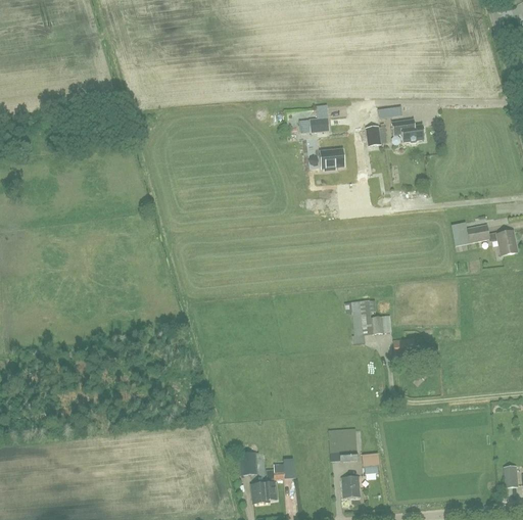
[(327,130),(326,117),(317,119),(308,119),(310,131),(327,130)]
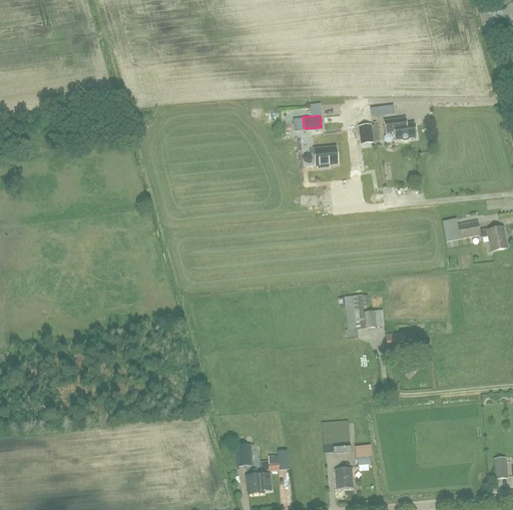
[(394,138),(402,137),(403,139),(408,138),(409,136),(416,135),(414,121),(406,122),(406,116),(384,119),(385,131),(393,130),(394,138)]
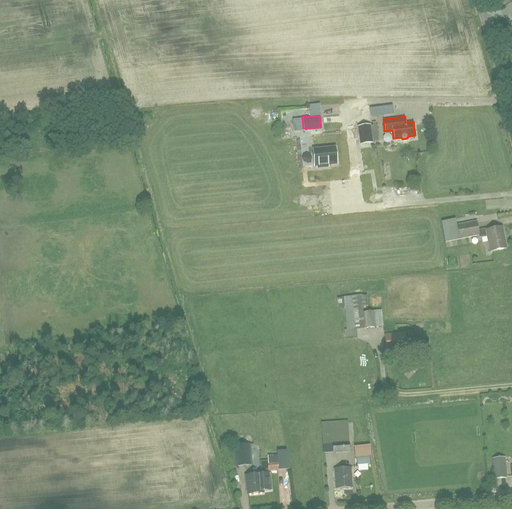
[(360,142),(373,140),(370,122),(357,124),(360,142)]
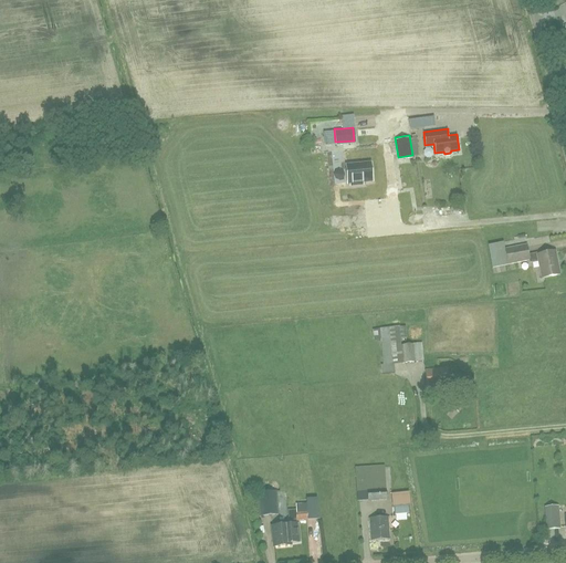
[(381,154),(395,153),(395,142),(380,142),(381,154)]
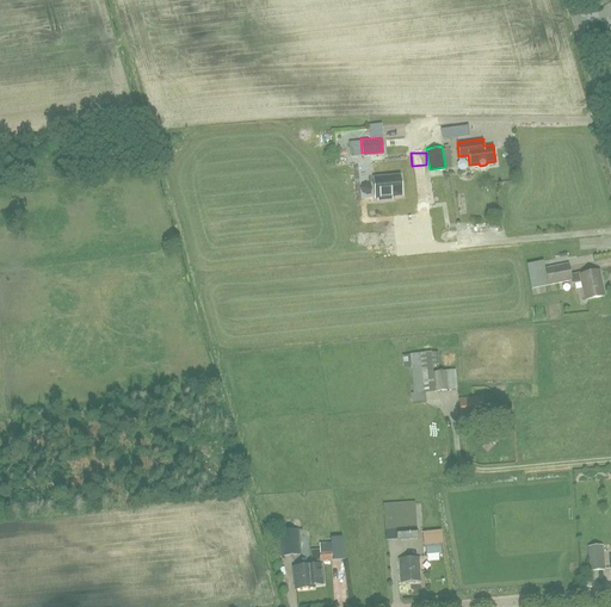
[(408,158),(387,159),(387,171),(408,169),(408,158)]
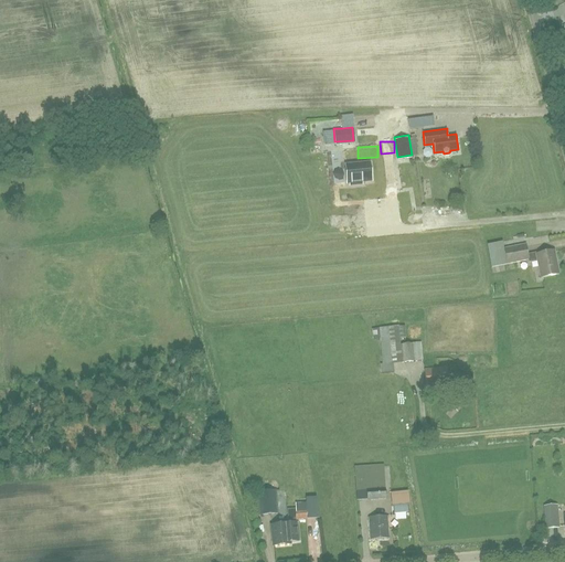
[(371,178),(369,160),(345,162),(347,180),(349,179),(349,181),(362,180),(362,178),(371,178)]
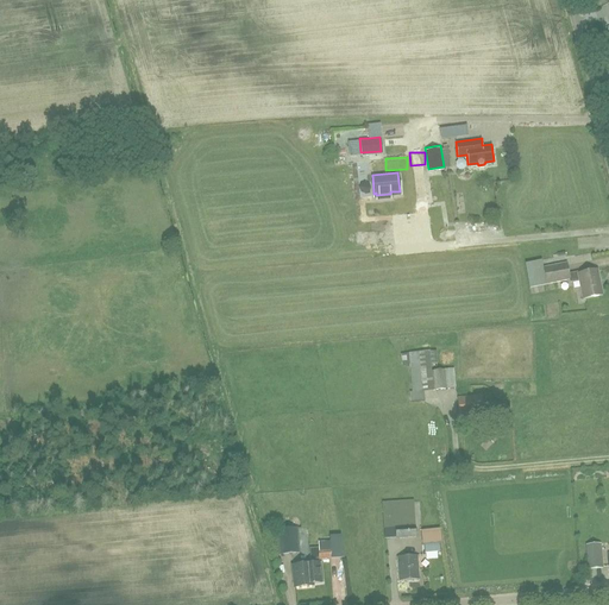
[(566,260),(542,265),(544,268),(527,271),(529,285),(546,282),(570,277),(569,272),(566,260)]
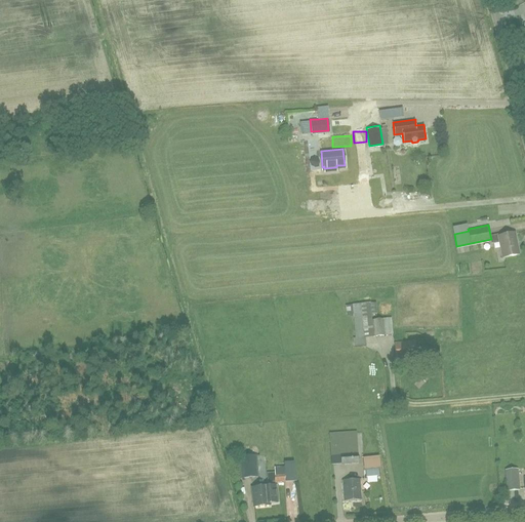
[(515,230),(498,234),(499,240),(502,255),(519,252),(515,230)]
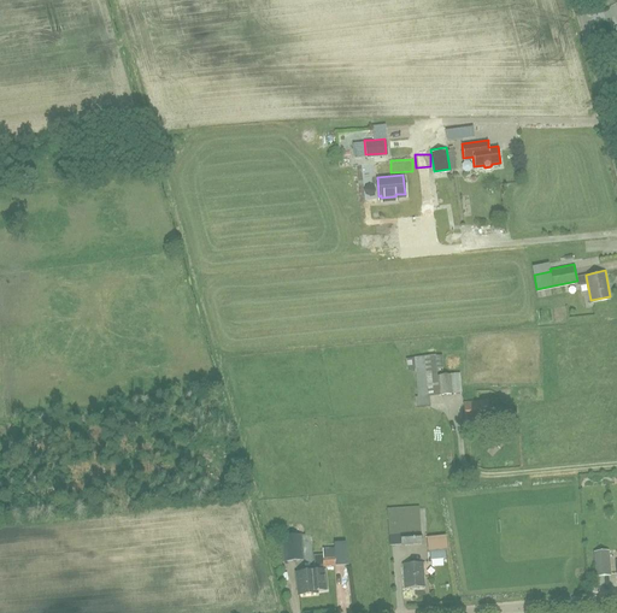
[(430,404),(427,372),(438,371),(436,366),(438,366),(436,353),(425,354),(413,355),(417,394),(415,395),(416,405),(430,404)]
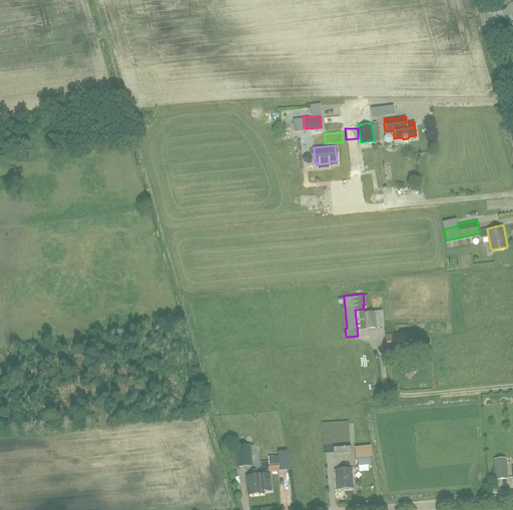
[(365,327),(384,325),(382,309),(364,311),(365,327)]
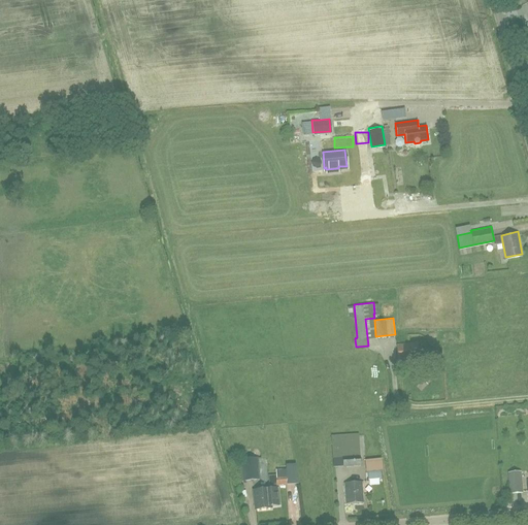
[(398,360),(418,359),(417,341),(397,342),(398,360)]
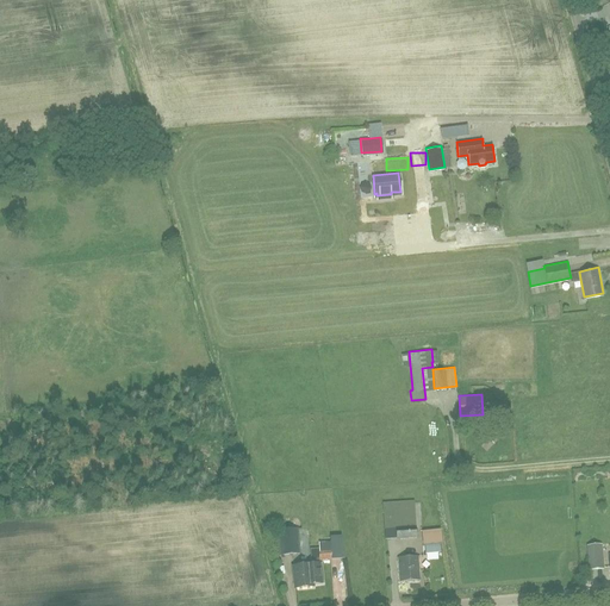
[(386,522),(396,522),(397,537),(417,536),(415,499),(388,501),(390,510),(385,510),(386,522)]
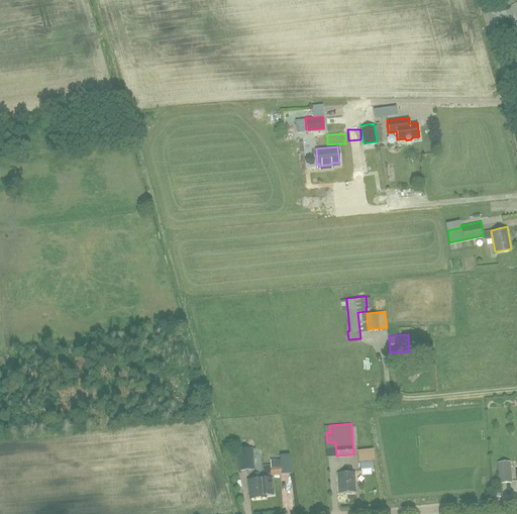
[(252,446),(236,448),(238,469),(254,467),(252,446)]
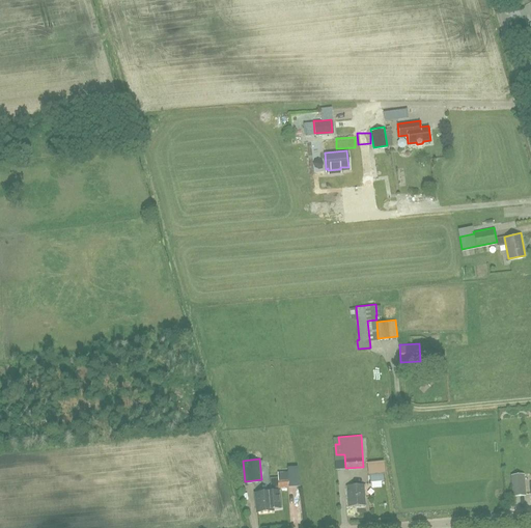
[(369,472),(385,471),(385,460),(368,461),(369,472)]
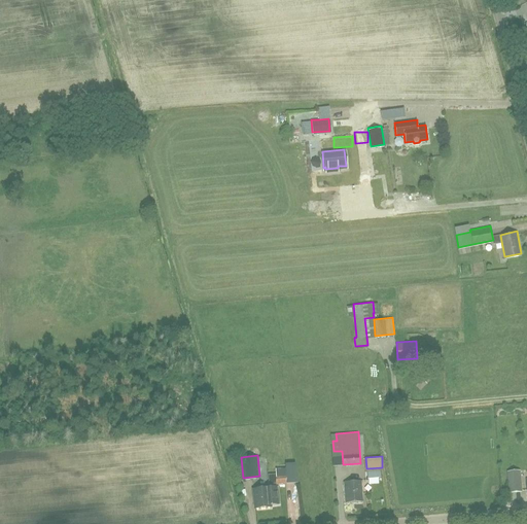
[(276,467),(276,473),(268,474),(269,482),(276,482),(276,483),(286,482),(285,473),(285,467),(276,467)]
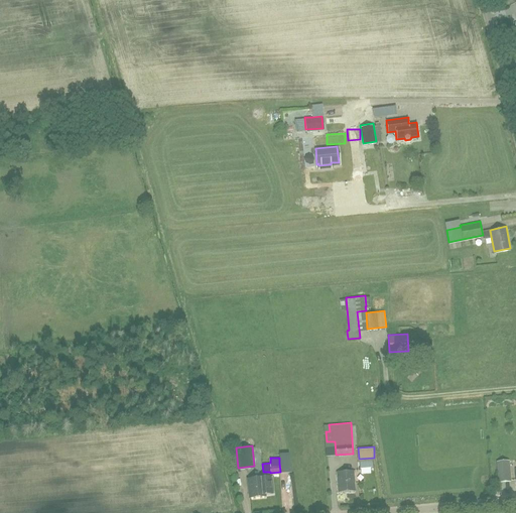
[(498,480),(511,479),(509,459),(497,460),(498,480)]
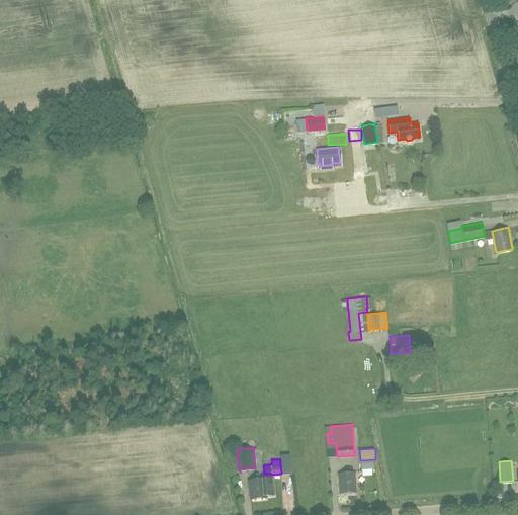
[(339,492),(356,491),(355,470),(338,471),(339,492)]
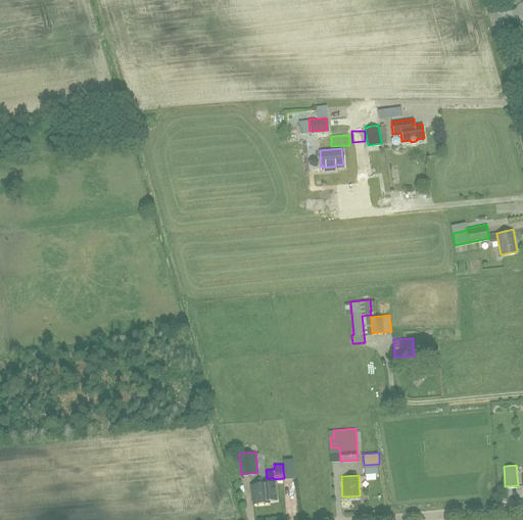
[(275,481),(251,483),(253,503),(269,502),(269,500),(277,499),(275,481)]
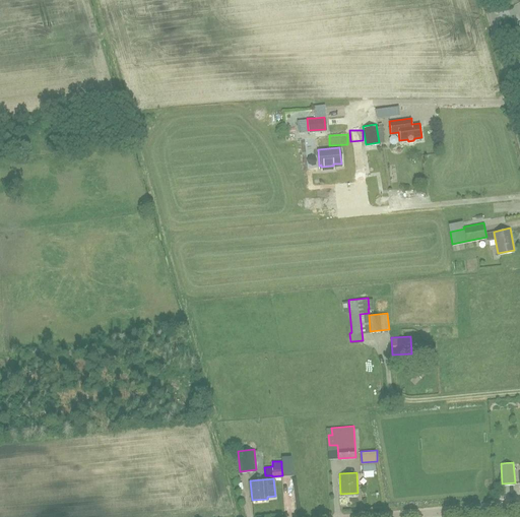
All buildings are outlined.
